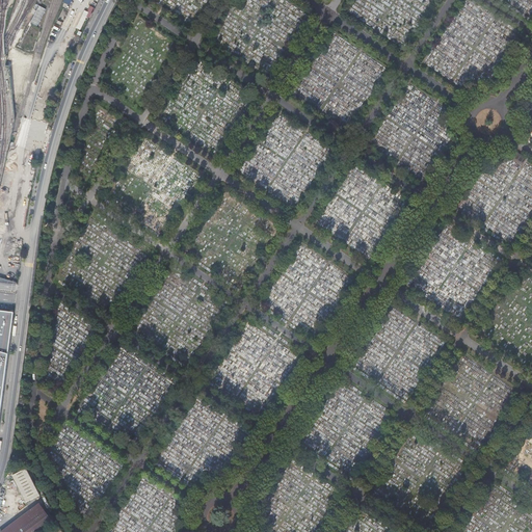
[(31,23),(38,26),(46,7),(38,4),(31,23)]
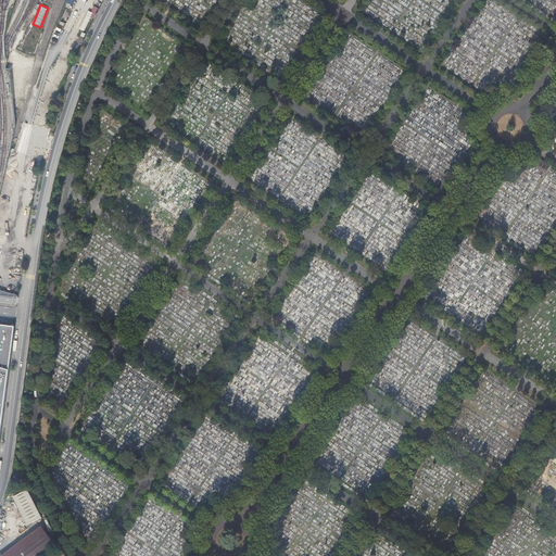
[(0,440),(15,326),(0,324),(0,440)]
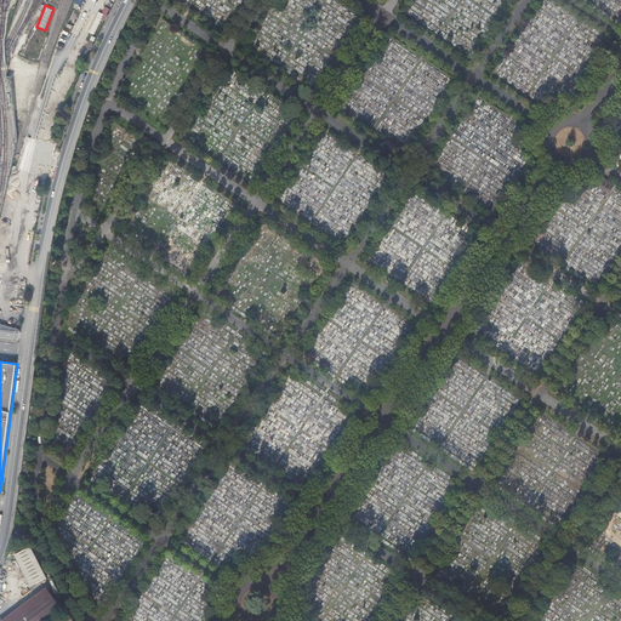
[(30,547),(15,556),(30,587),(47,579),(30,547)]
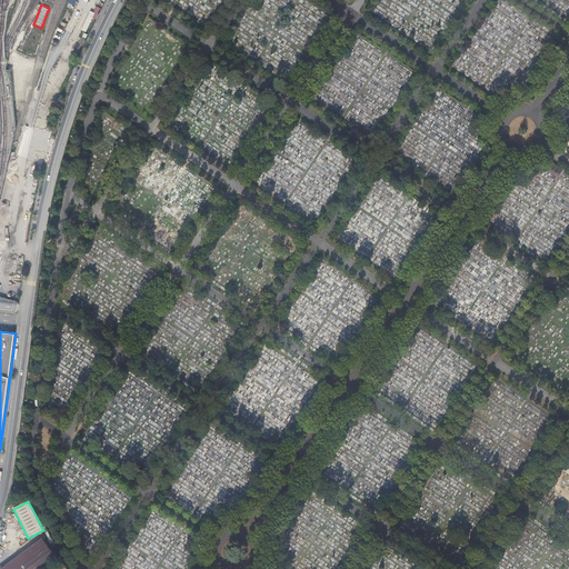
[(40,532),(29,537),(32,543),(42,539),(40,532)]
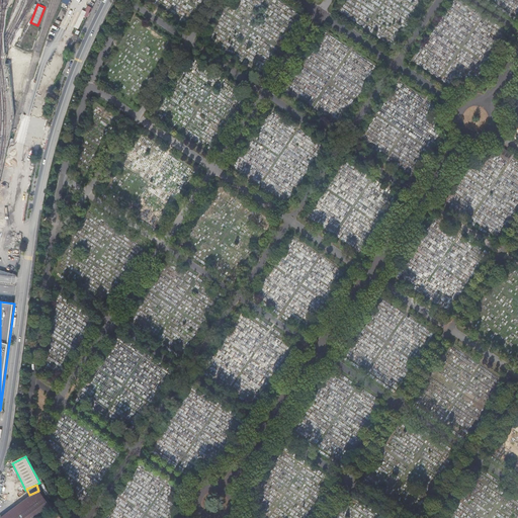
[(4,517),(41,517),(53,510),(40,492),(18,508),(4,517)]
